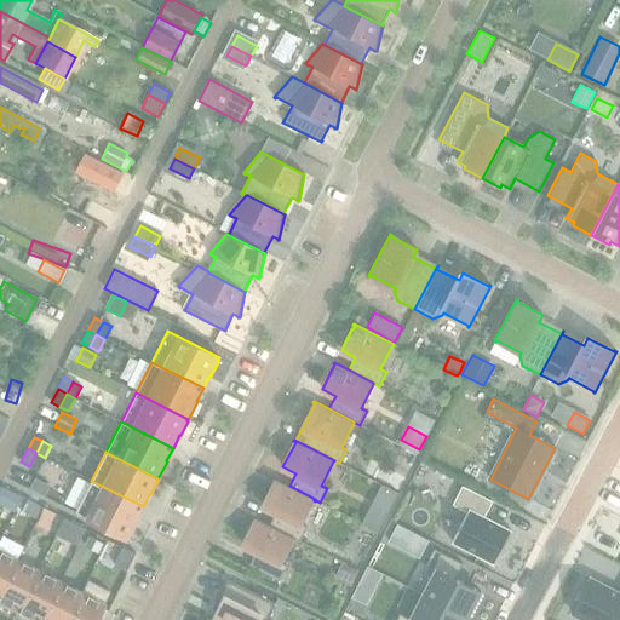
[(38,470),(45,458),(36,453),(29,466),(38,470)]
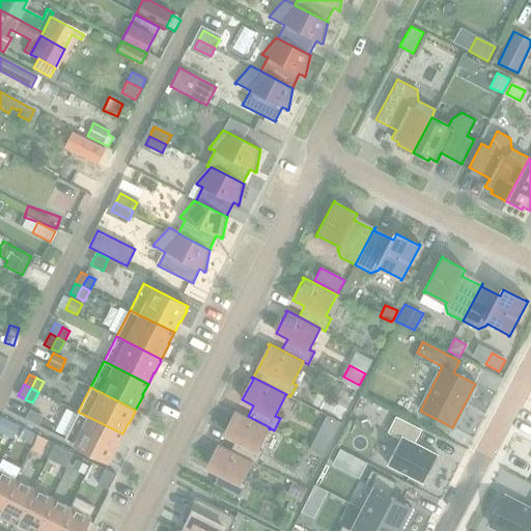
[(333,400),(326,414),(340,421),(347,409),(333,400)]
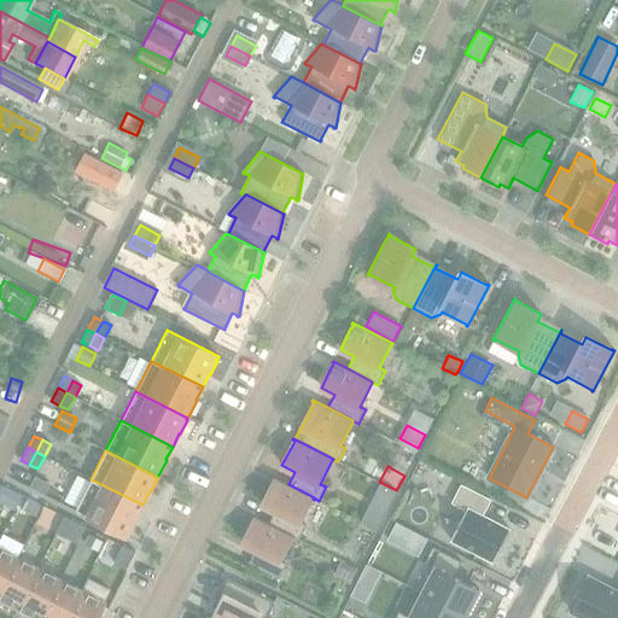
[(33,477),(29,487),(44,494),(48,484),(33,477)]
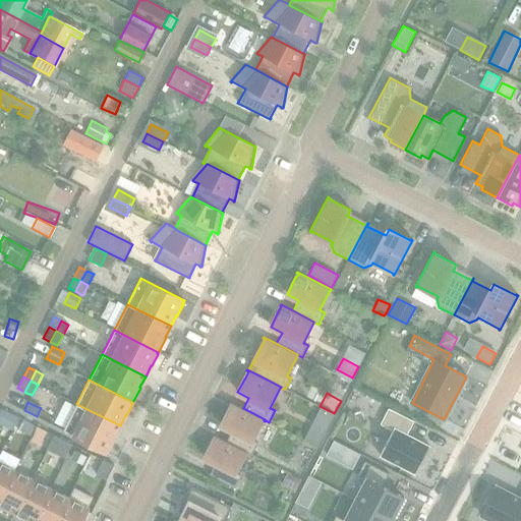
[(265,419),(243,408),(231,402),(230,403),(231,404),(230,408),(229,408),(221,424),(232,430),(227,442),(247,452),(247,453),(248,454),(248,453),(252,455),(258,443),(253,441),(264,420),(265,419)]
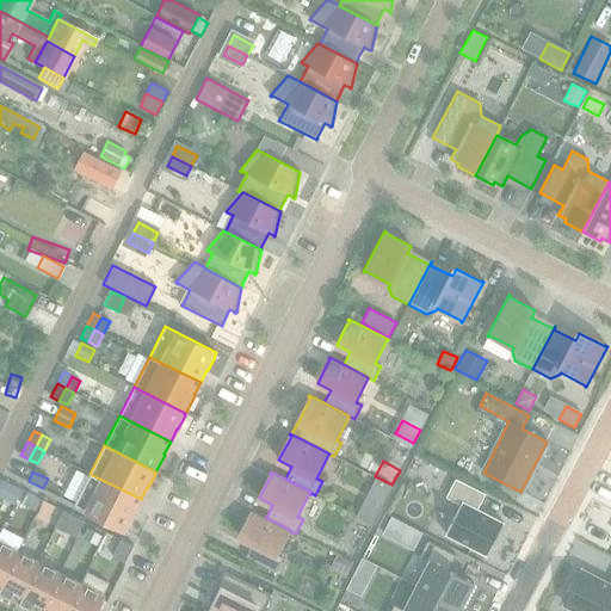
[(135,512),(141,499),(90,474),(74,505),(125,530),(128,526),(135,513),(135,512)]
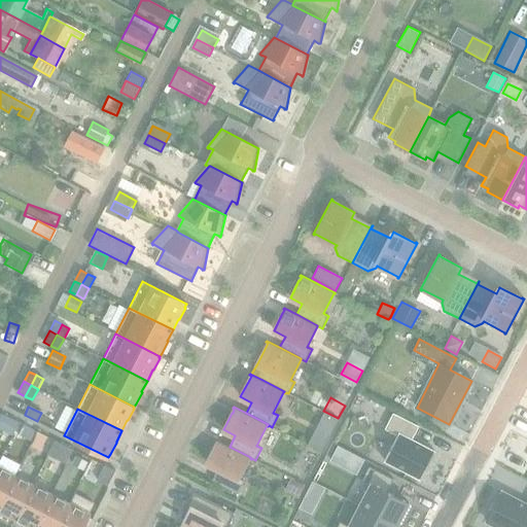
[(393,415),(386,428),(397,434),(384,460),(421,480),(434,452),(411,440),(417,426),(393,415)]
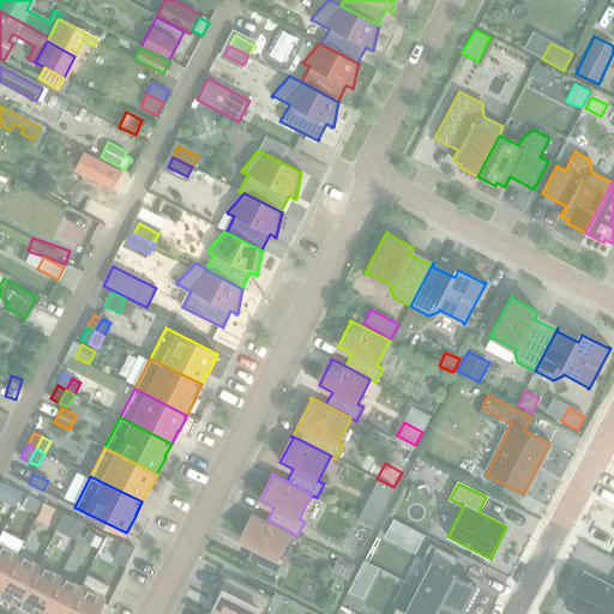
[(11,487),(4,500),(14,505),(20,493),(11,487)]
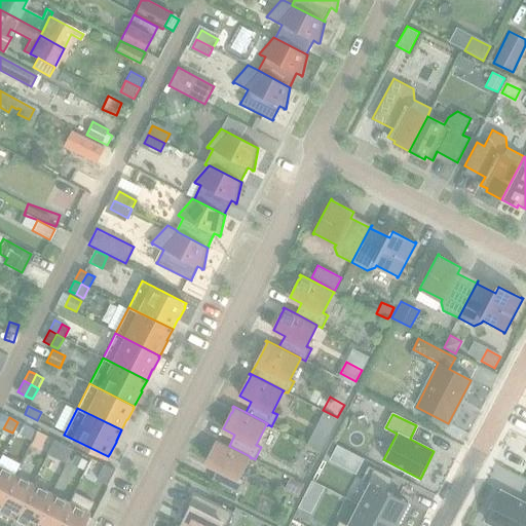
[(23,423),(16,434),(29,440),(35,429),(23,423)]
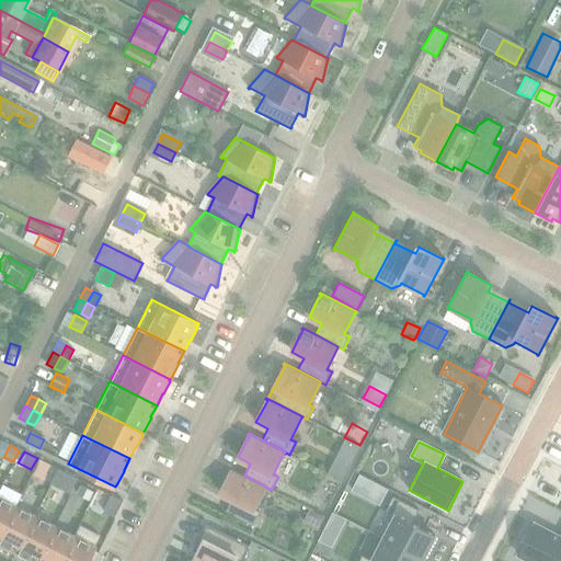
[(39,459),(32,473),(43,480),(50,465),(39,459)]
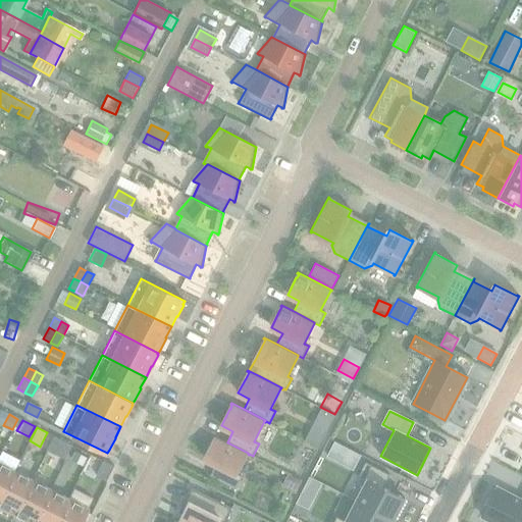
[(325,433),(314,427),(307,440),(318,446),(325,433)]
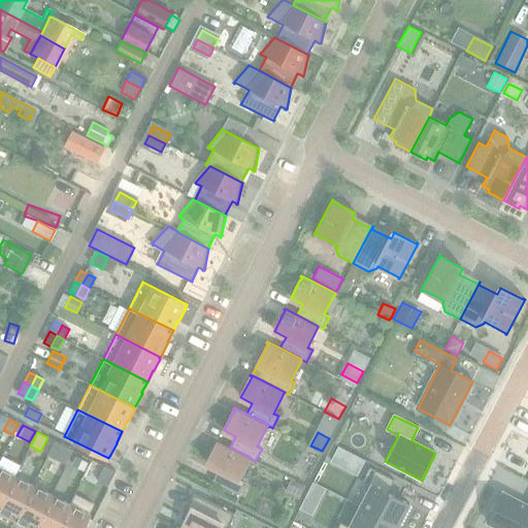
[(251,458),(230,448),(217,440),(217,442),(218,442),(216,447),(206,464),(219,469),(212,482),(238,495),(244,482),(240,480),(251,459),(251,458)]
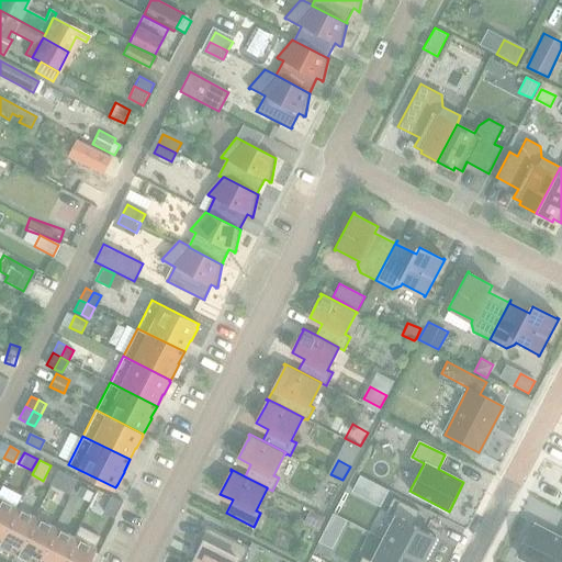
[(81,486),(77,494),(89,501),(93,493),(81,486)]
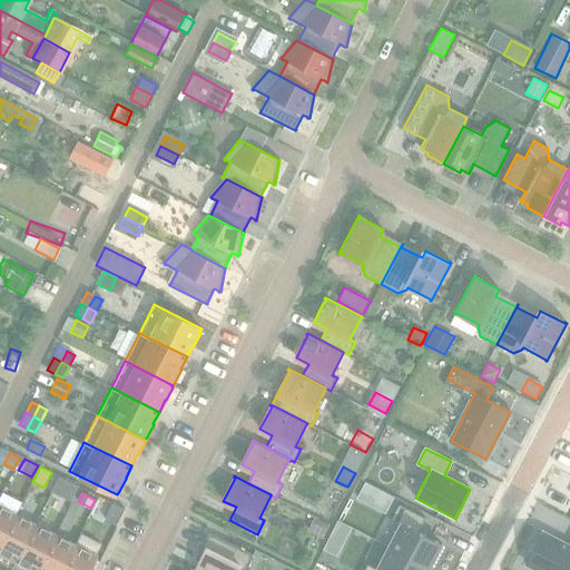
[(112,503),(105,519),(116,524),(125,509),(112,503)]
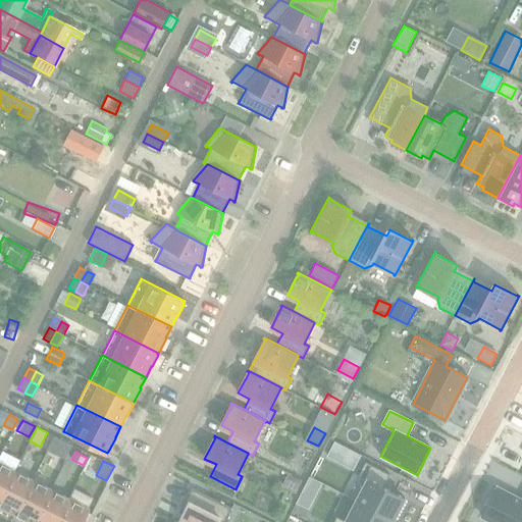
[(365,462),(358,476),(367,480),(368,479),(382,487),(389,475),(365,462)]
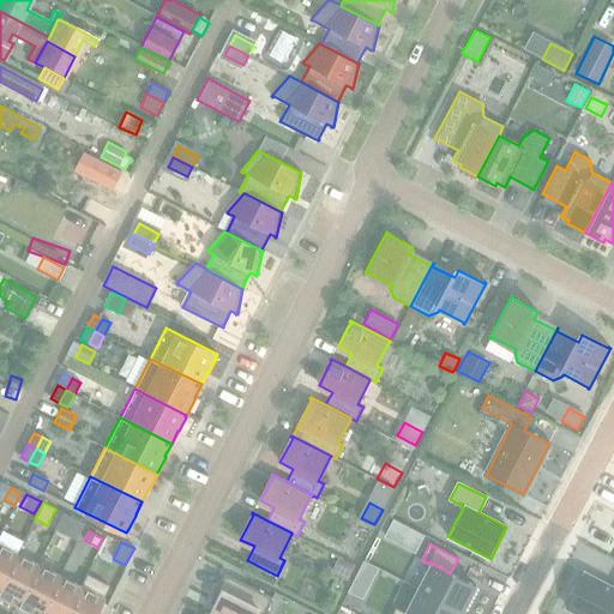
[(0,583),(16,555),(0,547),(0,583)]
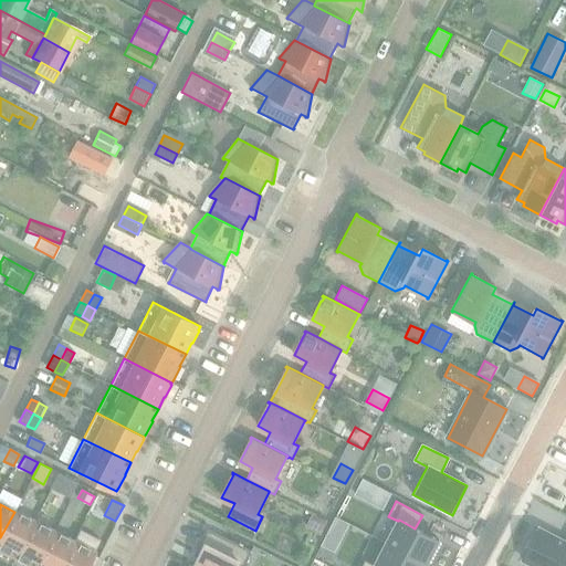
[(0,547),(16,556),(33,522),(14,512),(0,537),(0,547)]
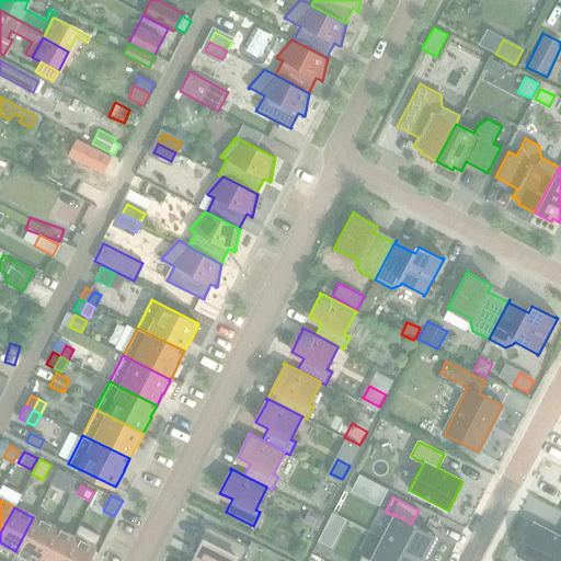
[(323,516),(309,508),(302,522),(317,529),(323,516)]
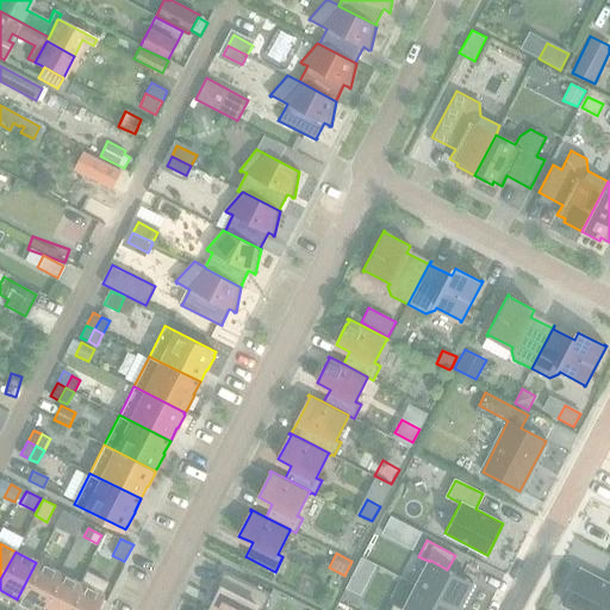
[(416,585),(460,608),(473,583),(447,570),(430,560),(429,561),(416,585)]
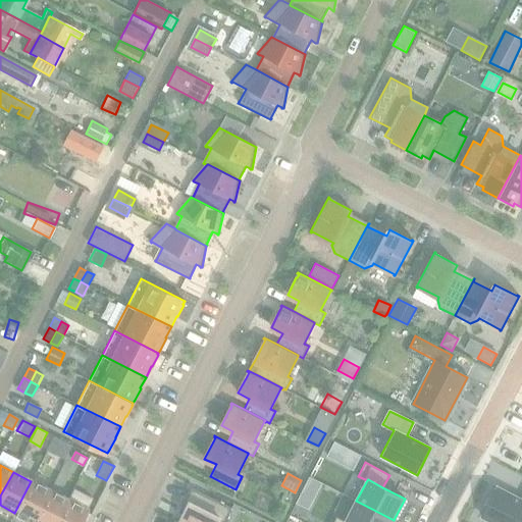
[(33,521),(49,490),(31,481),(14,513),(33,521)]
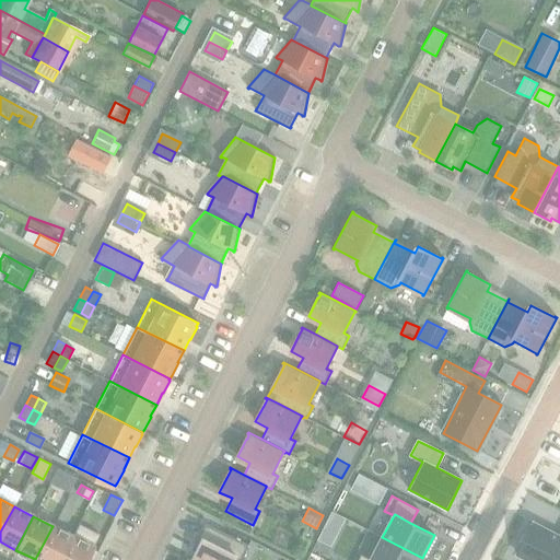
[(534,523),(517,553),(529,559),(559,559),(559,534),(559,536),(534,523)]
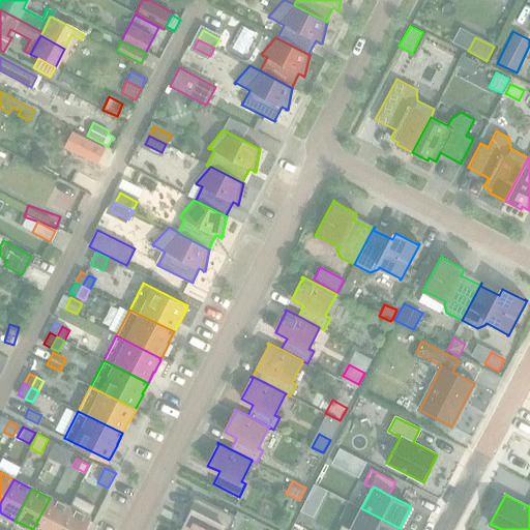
[(195,496),(183,519),(188,522),(183,529),(219,529),(222,528),(226,529),(227,529),(234,516),(195,496)]
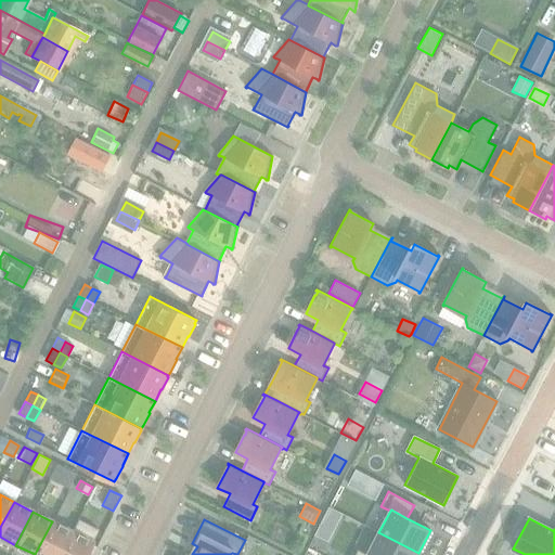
[(52,521),(35,554),(34,554),(59,554),(72,532),(52,521)]
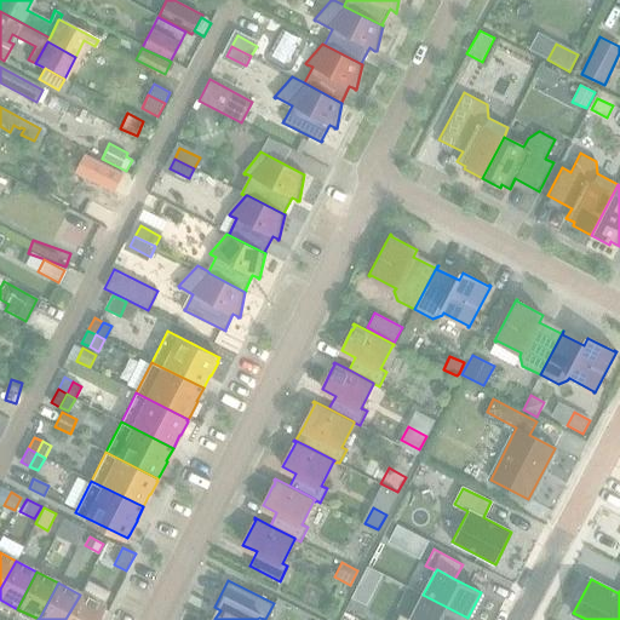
[(356,589),(351,598),(366,606),(371,596),(356,589)]
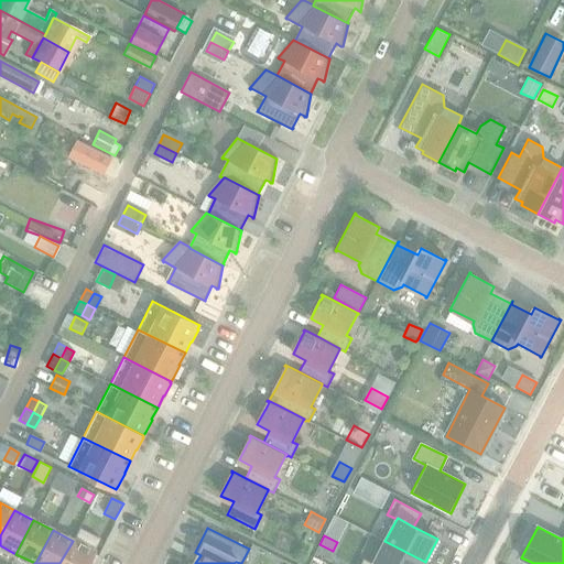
[(85,563),(93,551),(73,541),(60,563),(85,563)]
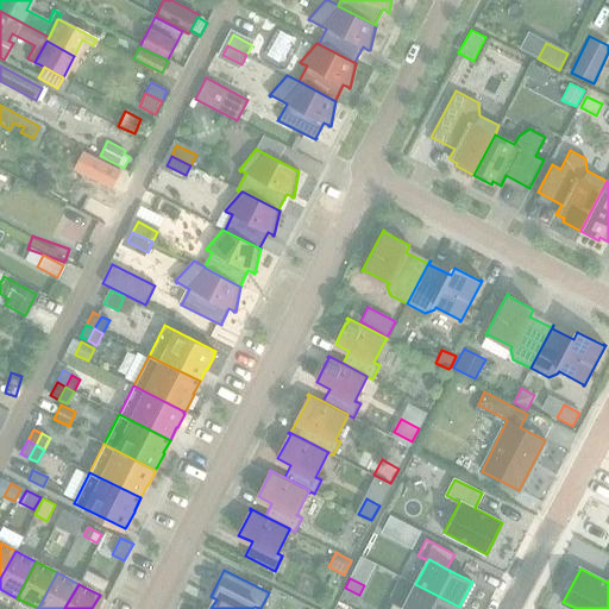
[(457,608),(459,607),(415,584),(403,608),(402,608),(457,608)]
